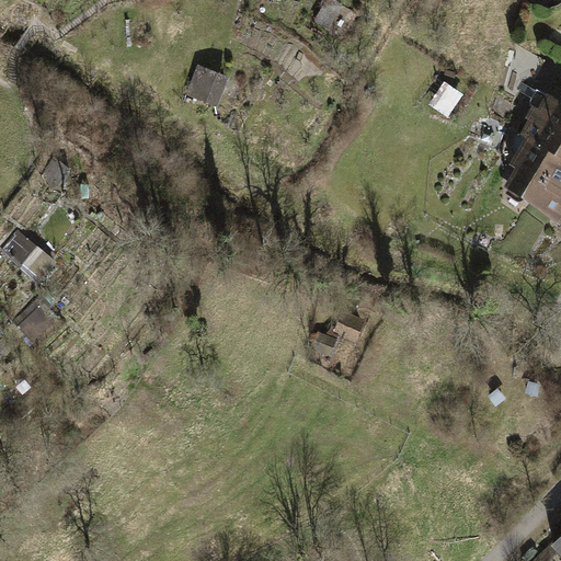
[(340,4),(330,0),(323,0),(312,22),(338,35),(347,16),(336,10),(340,4)]
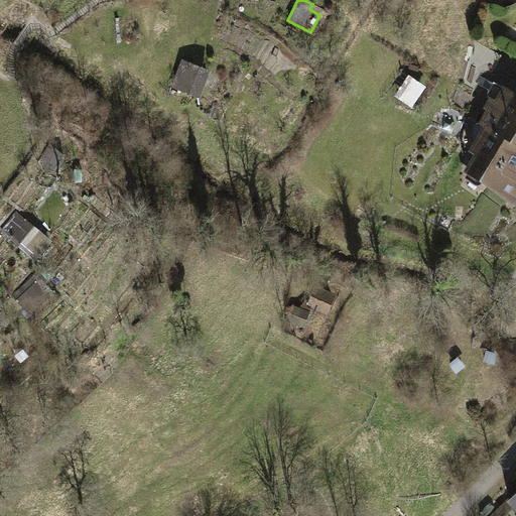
[(209,71),(179,58),(168,87),(198,99),(209,71)]
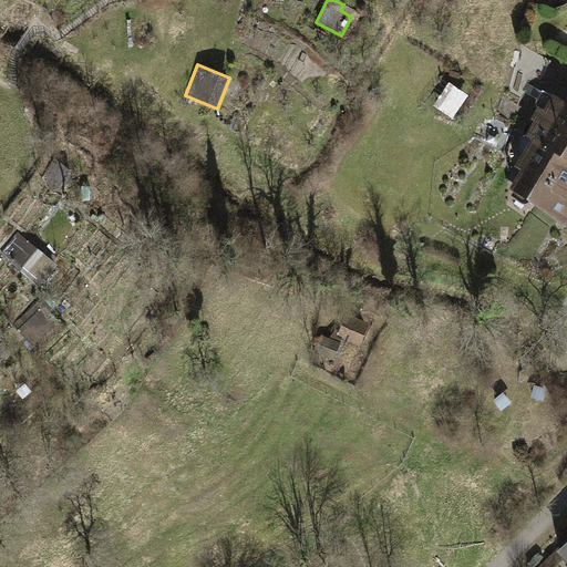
[(456,115),(471,92),(453,82),(440,104),(456,115)]
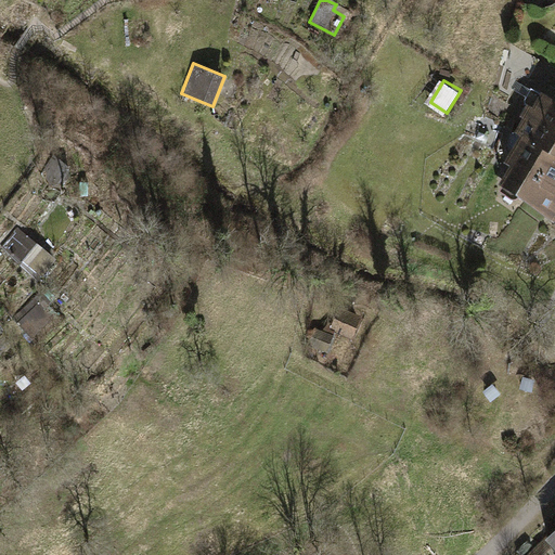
[(523,133),(554,155),(554,99),(542,91),(516,130),(523,133)]
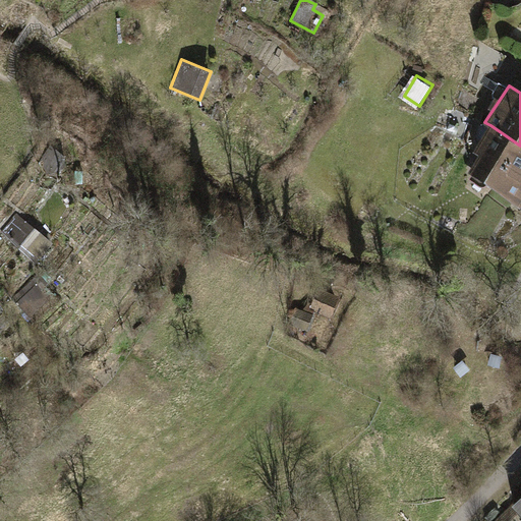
[(520,146),(490,125),(463,168),(520,205),(520,146)]
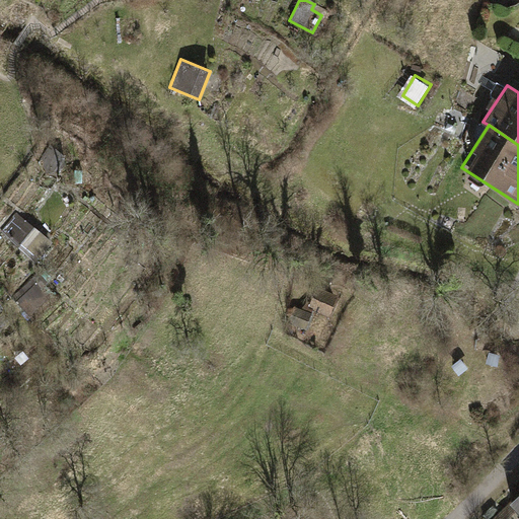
[(12,212),(0,226),(0,233),(33,262),(49,243),(12,212)]
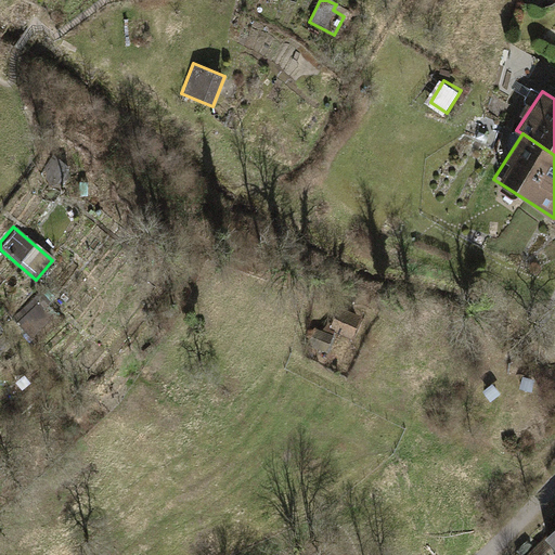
[(359,315),(335,307),(327,330),(339,334),(338,336),(350,339),(359,315)]
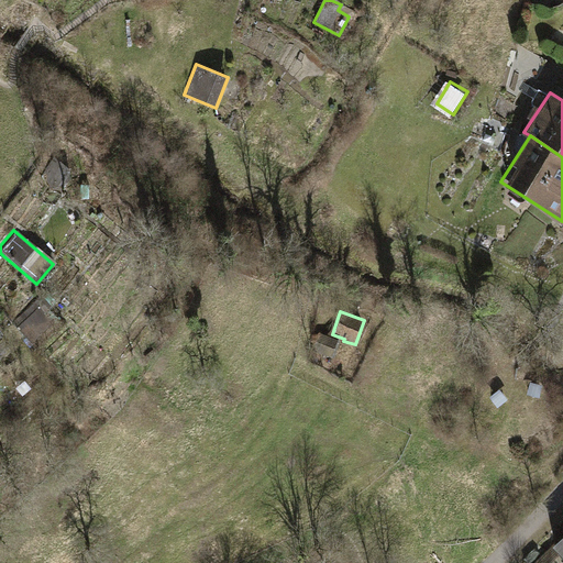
[(341,341),(320,333),(313,351),(334,359),(341,341)]
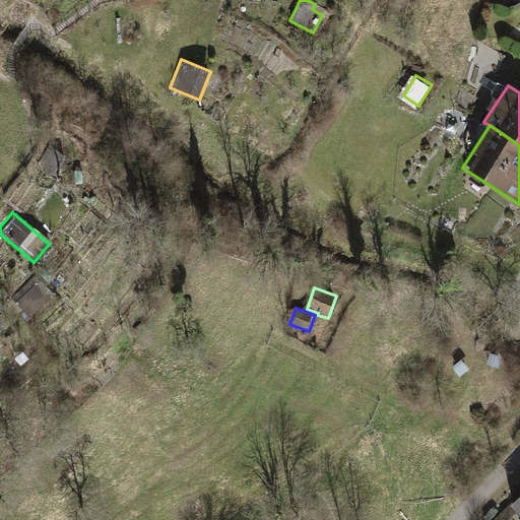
[(519,519),(519,493),(508,505),(519,516),(519,519)]
